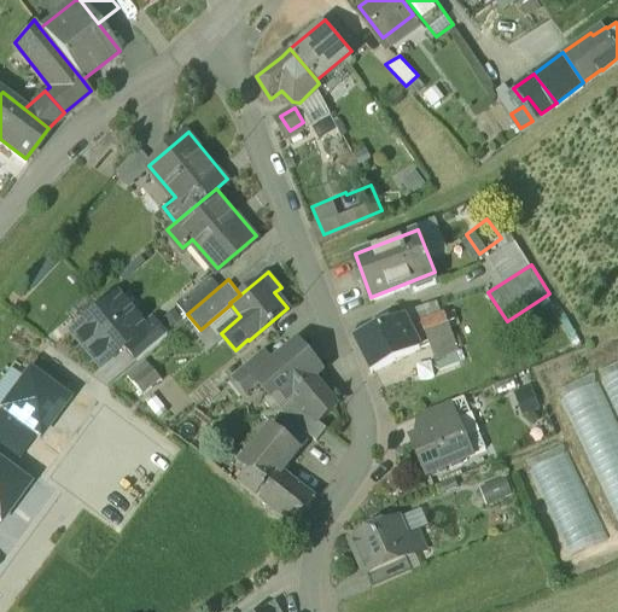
[(143,326),(115,292),(71,330),(99,362),(122,343),(143,326)]
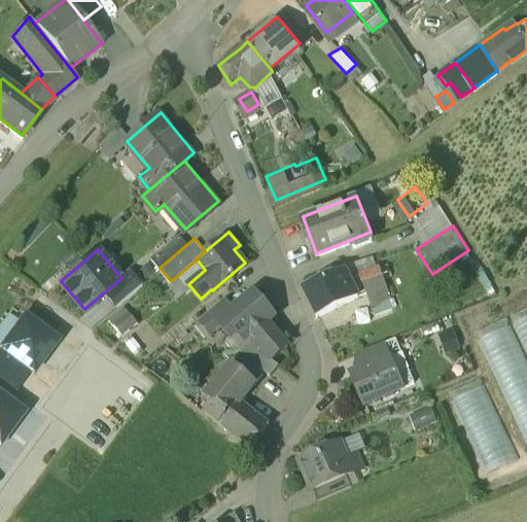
[(392,293),(381,264),(360,271),(372,301),(392,293)]
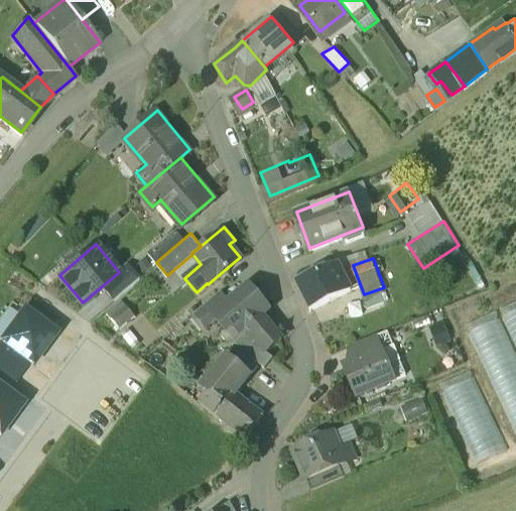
[(139,276),(129,263),(119,272),(102,286),(112,299),(139,276)]
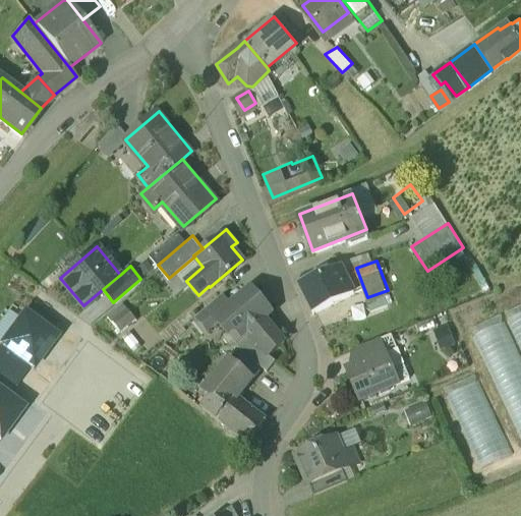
[(338,267),(298,282),(311,309),(354,292),(348,276),(343,278),(338,267)]
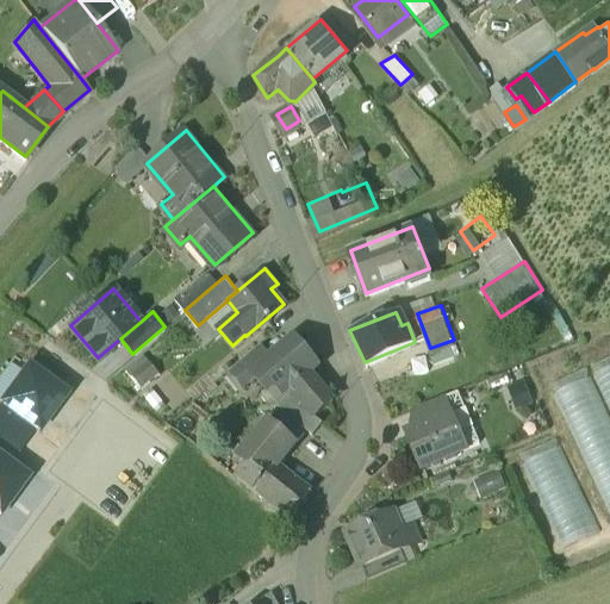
[(331,397),(309,369),(317,362),(292,334),(269,352),(249,368),(254,374),(267,388),(275,381),(284,390),(287,387),(293,394),(298,400),(300,398),(313,412),(331,397)]
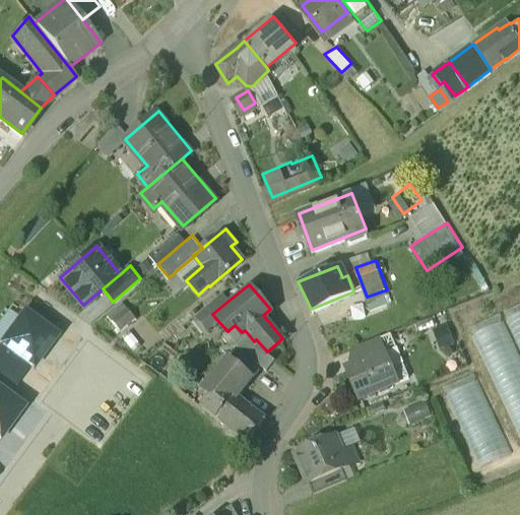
[(221,291),(194,315),(205,328),(216,319),(212,314),(230,300),(221,291)]
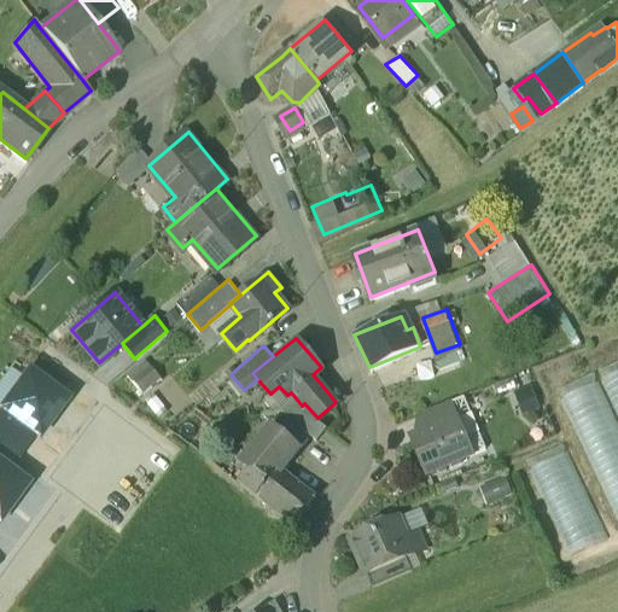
[(151,367),(133,383),(144,395),(162,379),(151,367)]
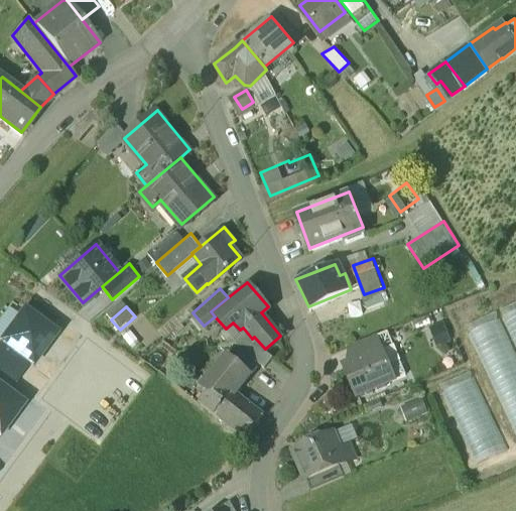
[(23,308),(0,340),(1,340),(29,361),(32,363),(55,332),(23,308)]
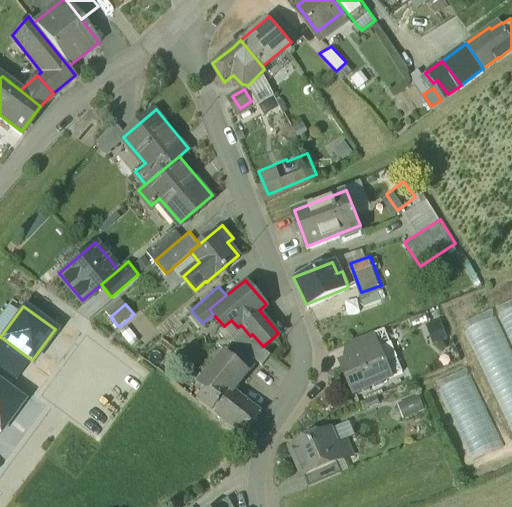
[(511,306),(498,313),(511,342),(511,306)]
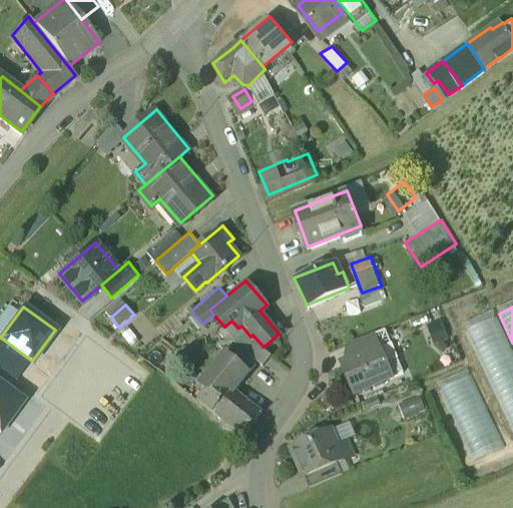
[(512,432),(512,351),(496,316),(465,331),(512,432)]
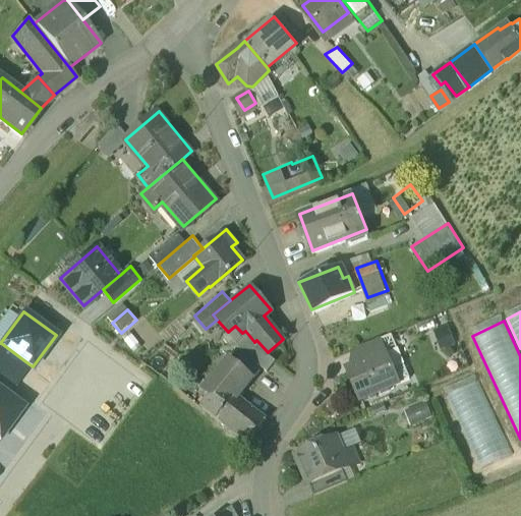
[(382,335),(359,345),(365,359),(386,351),(389,350),(382,335)]
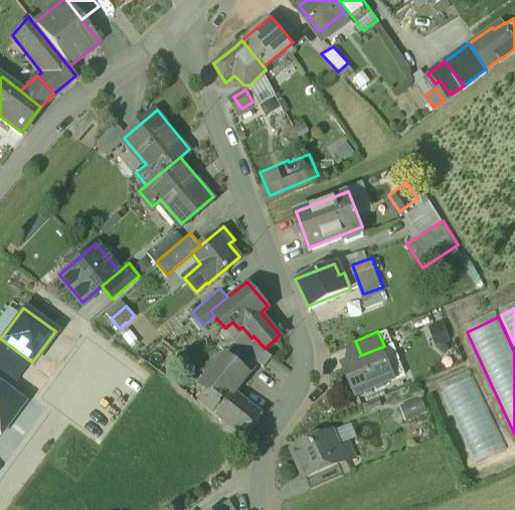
[(265,348),(253,336),(251,338),(247,333),(235,343),(258,361),(264,365),(271,353),(267,350),(265,348)]
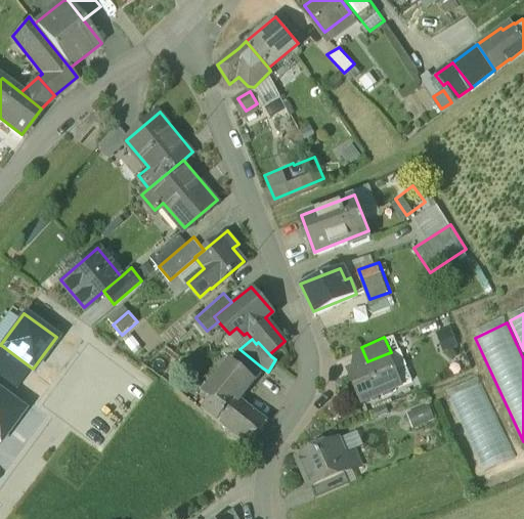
[(30,366),(1,345),(0,347),(0,376),(14,387),(30,366)]
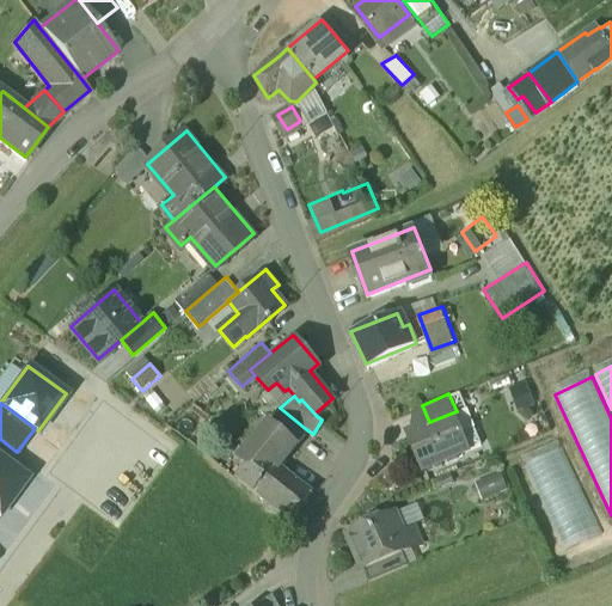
[(306,429),(280,408),(269,421),(297,442),(306,429)]
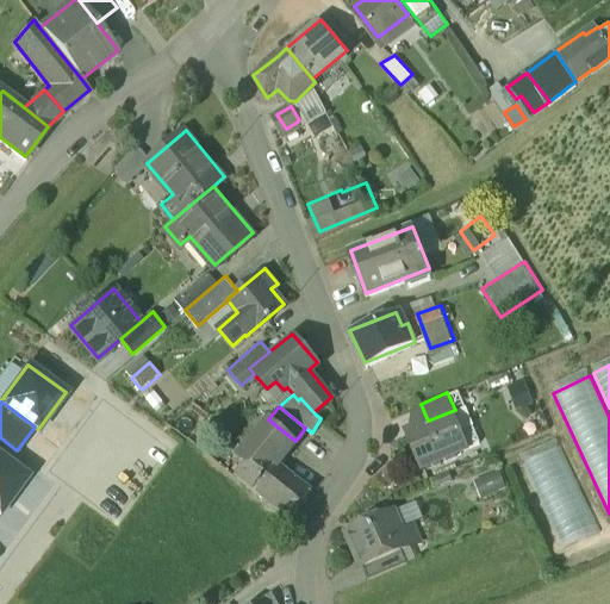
[(452,411),(428,421),(428,422),(409,430),(423,465),(443,456),(447,458),(456,454),(458,450),(462,448),(454,431),(459,429),(452,411)]
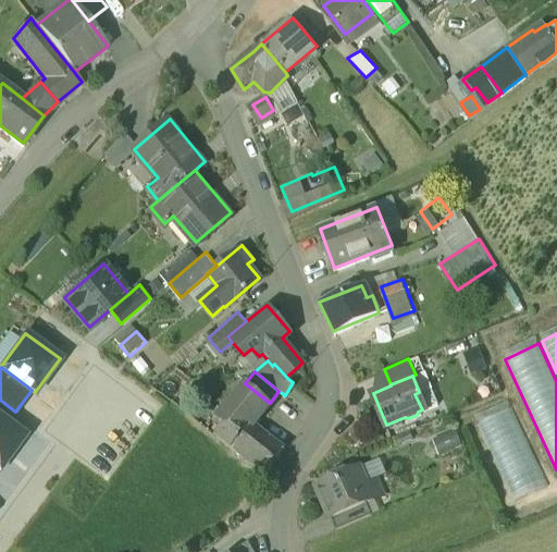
[(270,403),(245,383),(217,419),(223,425),(215,434),(231,446),(232,445),(264,471),(284,446),(254,422),(270,403)]
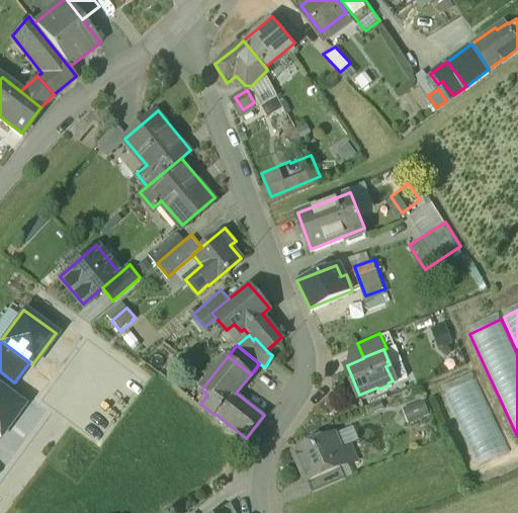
[(0,371),(0,387),(13,397),(20,387),(14,382),(0,371)]
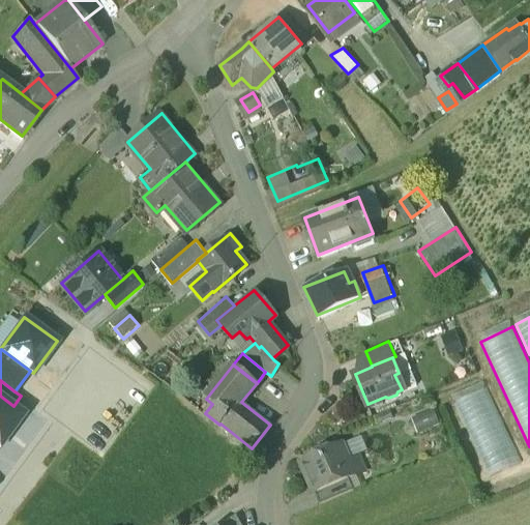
[(520,459),(486,386),(454,401),(489,473),(520,459)]
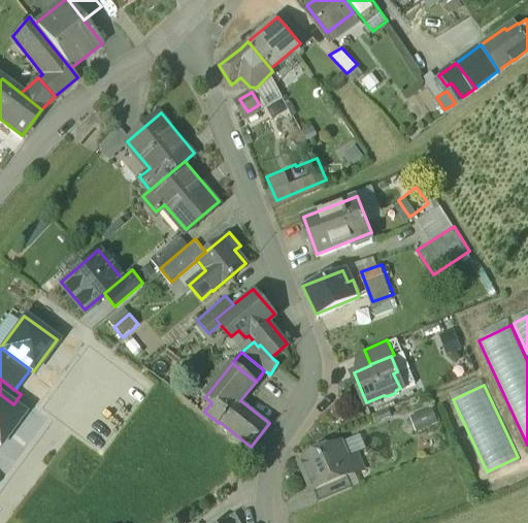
[(0,443),(24,412),(13,404),(0,394),(0,443)]
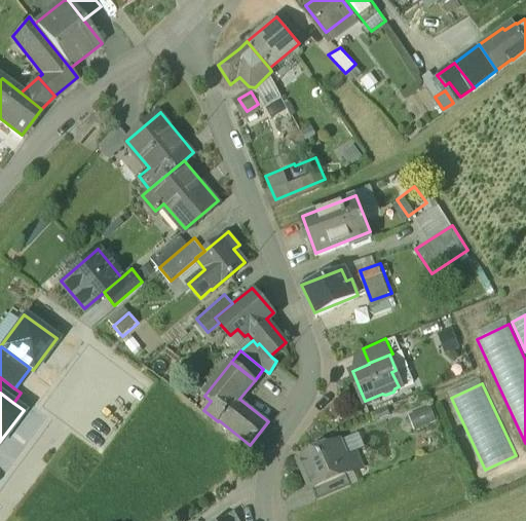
[(413,409),(419,425),(442,417),(436,401),(413,409)]
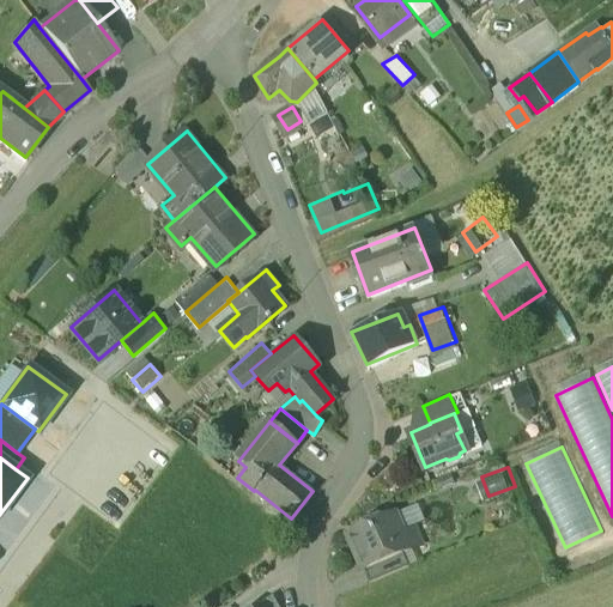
[(395,510),(347,530),(363,568),(402,551),(424,541),(418,524),(404,530),(395,510)]
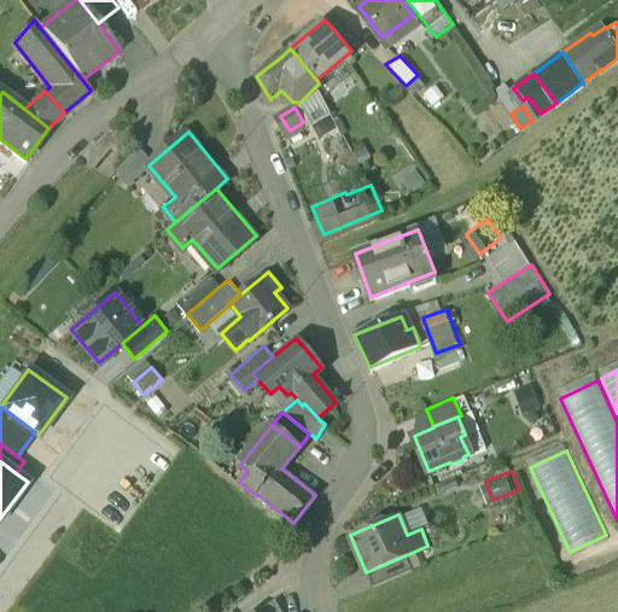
[(406,555),(366,572),(372,584),(412,569),(406,555)]
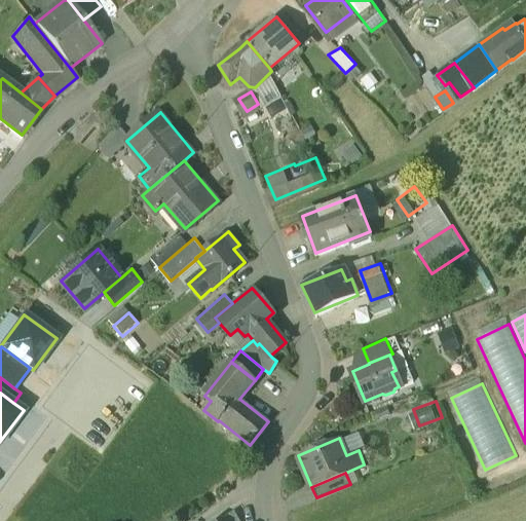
[(239,520),(234,510),(217,520),(216,520),(239,520)]
